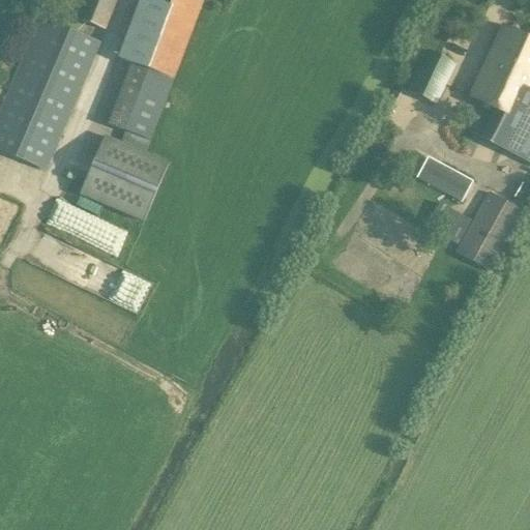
[(67,0),(61,19),(77,25),(79,21),(105,31),(116,0),(67,0)]
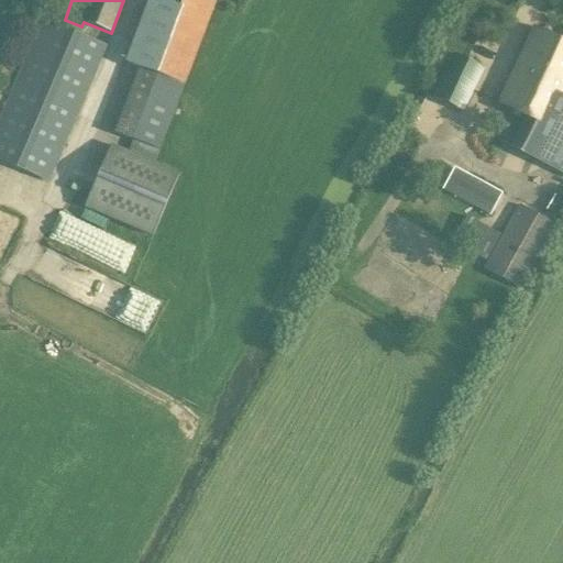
[(183,0),(180,7),(161,0),(150,0),(128,64),(140,68),(116,133),(159,151),(176,108),(181,95),(214,2),(209,0),(183,0)]
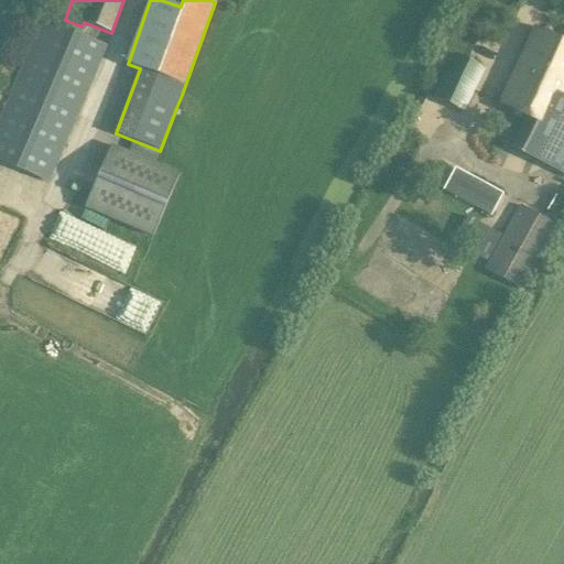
[(0,160),(49,182),(106,47),(43,21),(0,120),(0,160)]
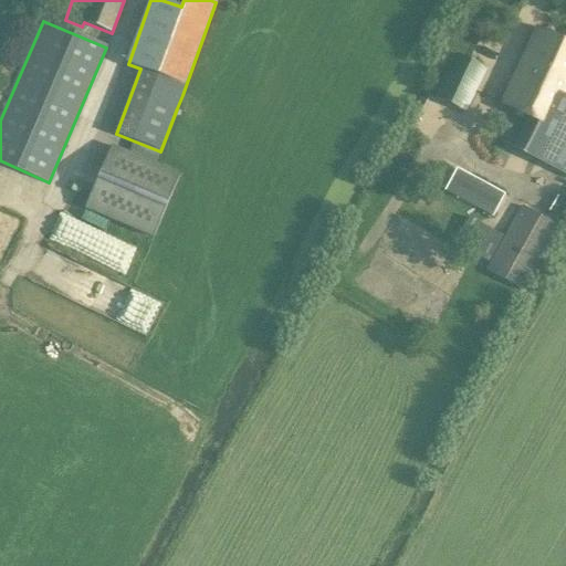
[(565,42),(537,28),(524,58),(565,77),(565,42)]
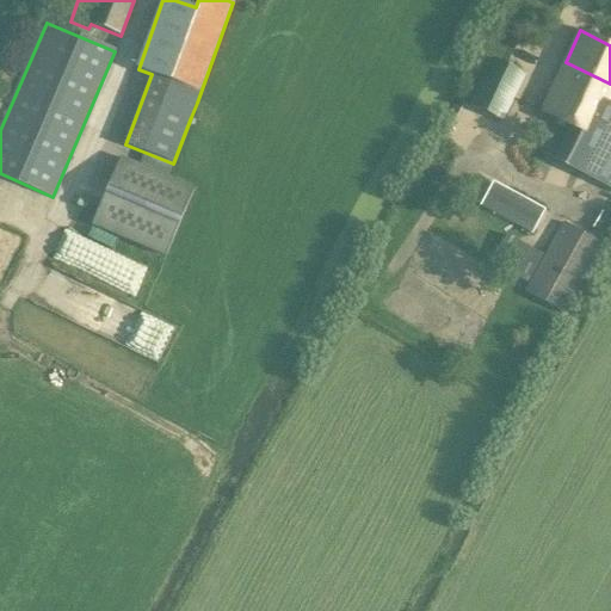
[(481,54),(457,100),(500,122),(524,74),(481,54)]
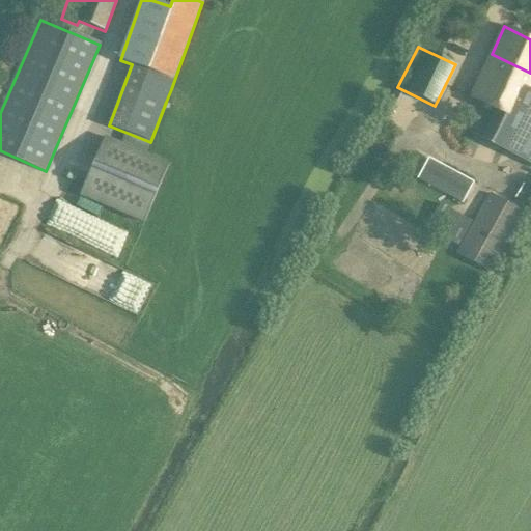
[(530,73),(492,54),(471,98),(497,110),(482,141),(530,165),(530,73)]
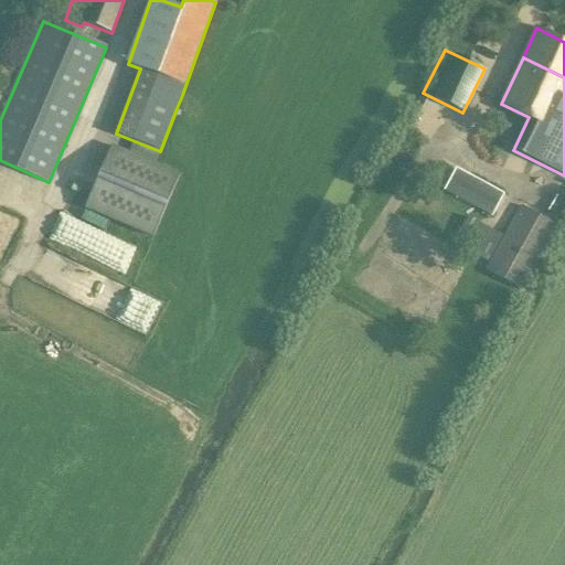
[(153,237),(180,174),(112,146),(85,209),(153,237)]
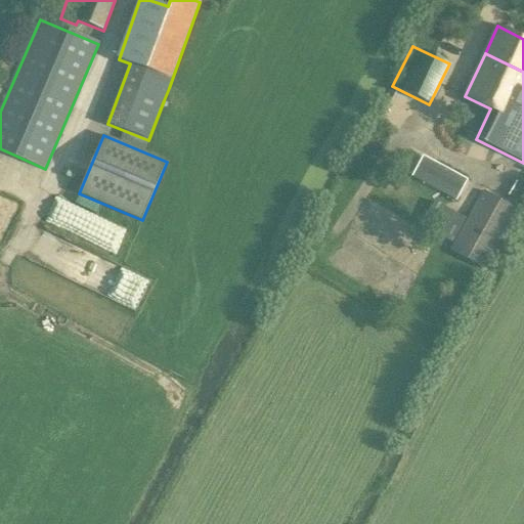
[(456,201),(468,181),(410,149),(400,170),(456,201)]
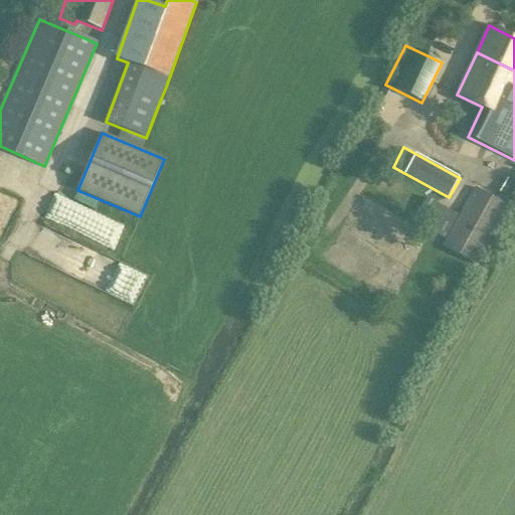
[(477,265),(509,207),(476,188),(444,246),(477,265)]
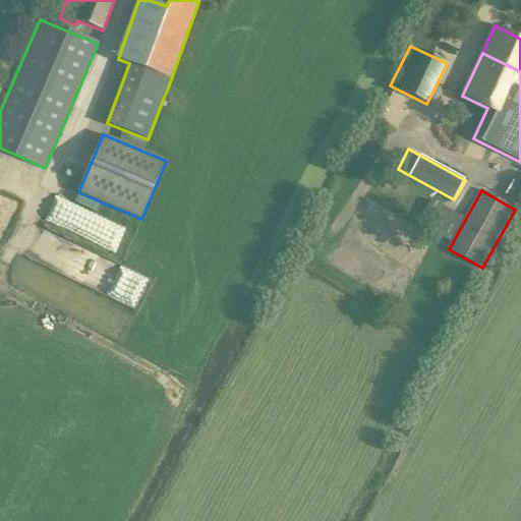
[(450,240),(462,218),(432,201),(419,224),(450,240)]
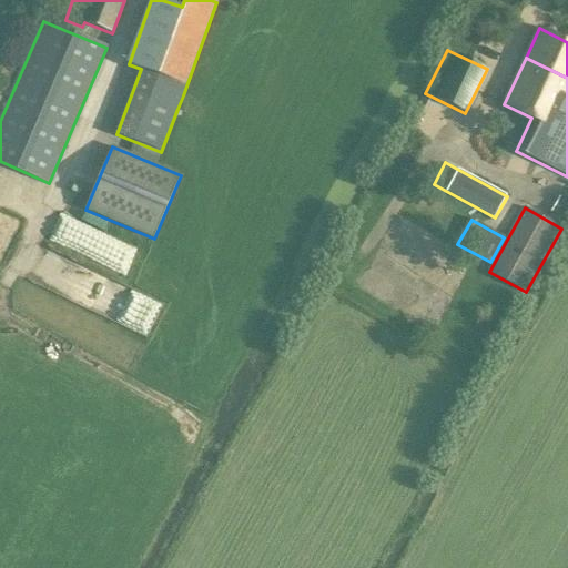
[(103,266),(122,275),(133,251),(113,243),(103,266)]
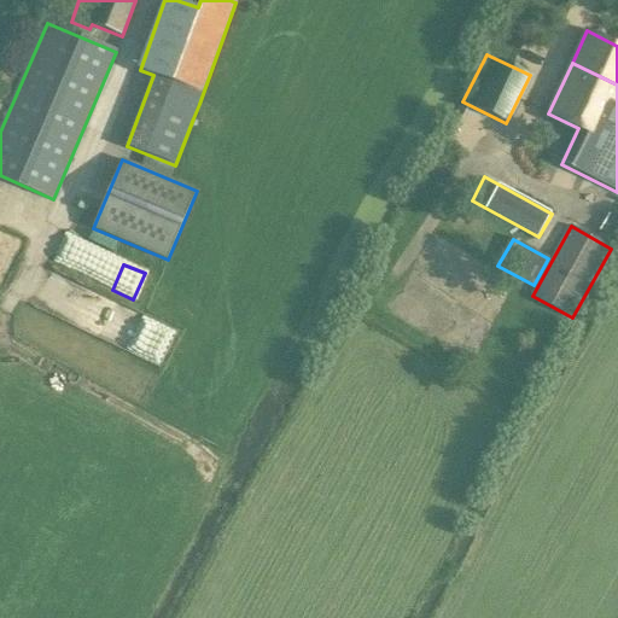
[(52,272),(35,305),(162,366),(178,333),(75,285),(76,283),(52,272)]
